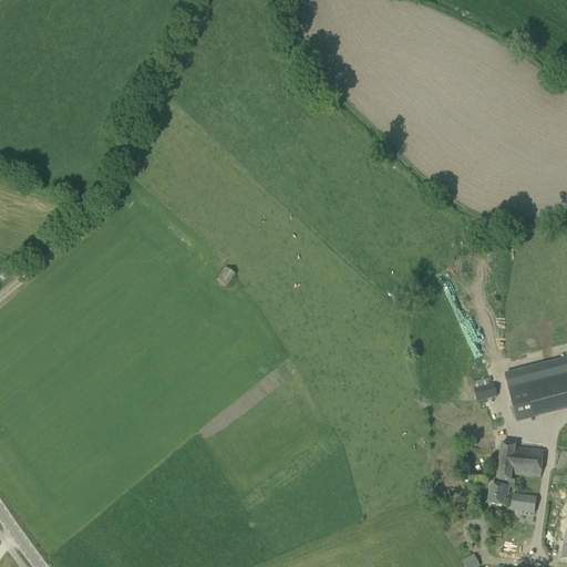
[(225,287),(234,274),(225,268),(216,280),(225,287)]
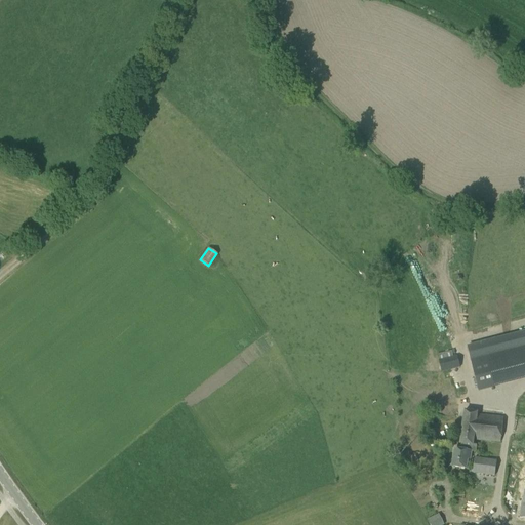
[(471,360),(478,392),(502,386),(500,377),(524,371),(524,330),(512,334),(516,349),(471,360)]
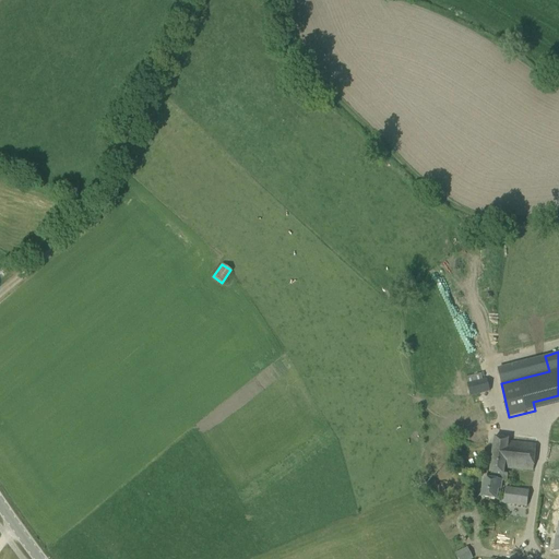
[(483,380),(482,373),(466,377),(471,396),(490,392),(487,379),(483,380)]
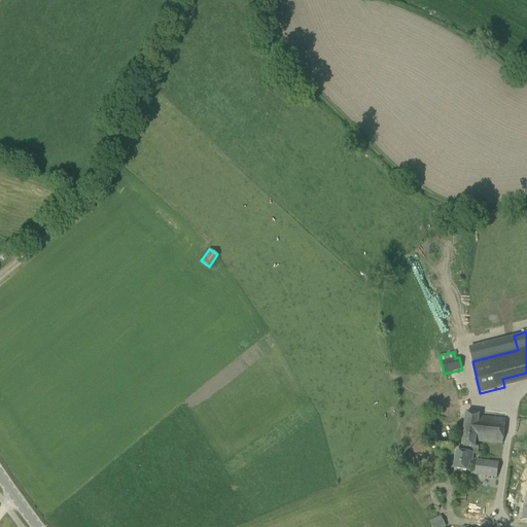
[(456,451),(454,469),(468,470),(470,462),(472,462),(473,454),(478,455),(479,447),(476,447),(476,441),(502,445),(505,419),(480,416),(480,413),(466,412),(462,446),(464,446),(463,452),(456,451)]
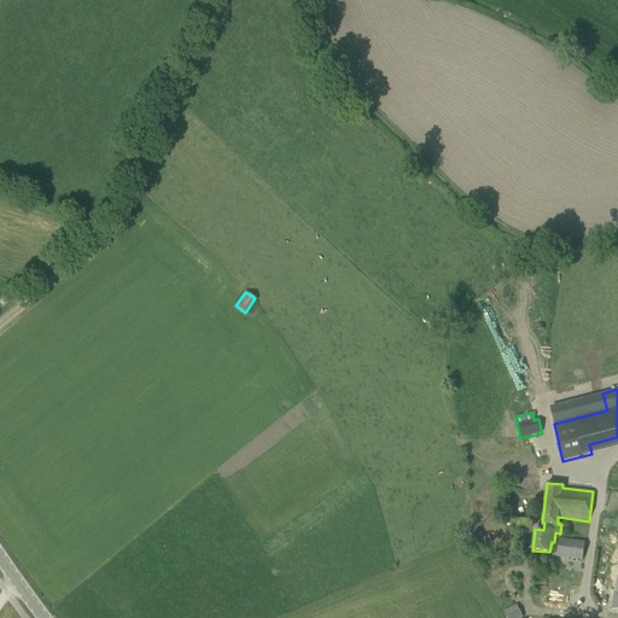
[(584,542),(559,538),(557,557),(582,560),(584,542)]
